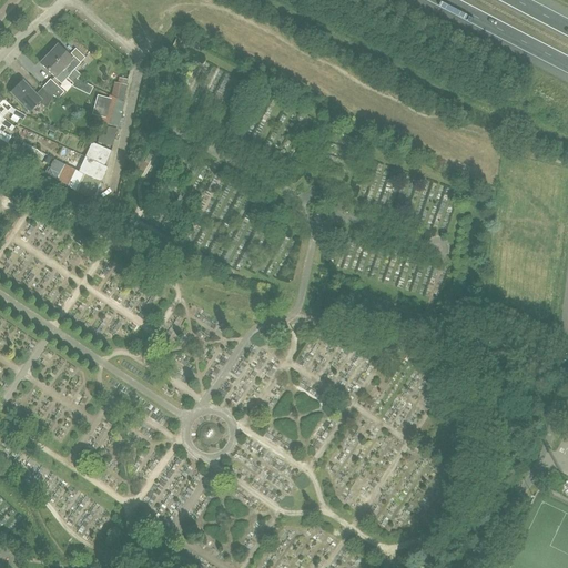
[(58,46),(50,54),(70,73),(77,79),(80,75),(74,70),(74,69),(80,63),(85,58),(75,49),(70,54),(74,58),(72,59),(58,46)]
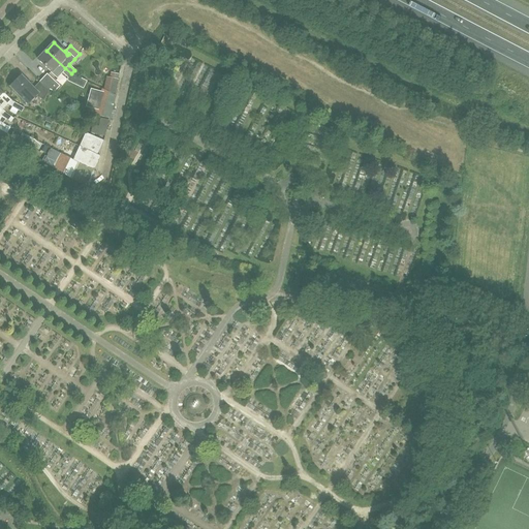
[(47,51),(37,60),(51,72),(56,78),(57,79),(63,72),(67,78),(71,73),(65,68),(47,51)]
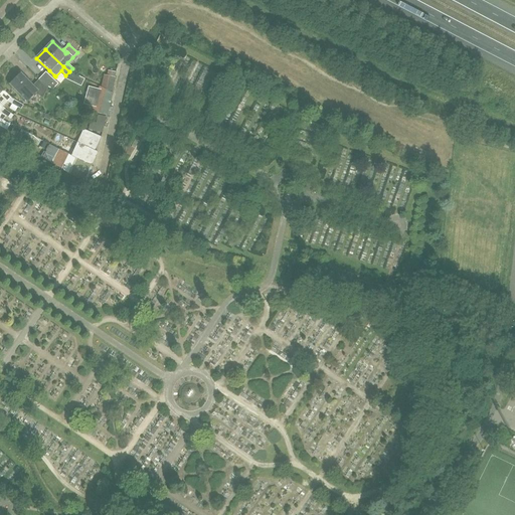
[(57,83),(55,81),(45,72),(38,79),(44,86),(48,88),(52,90),(57,83)]
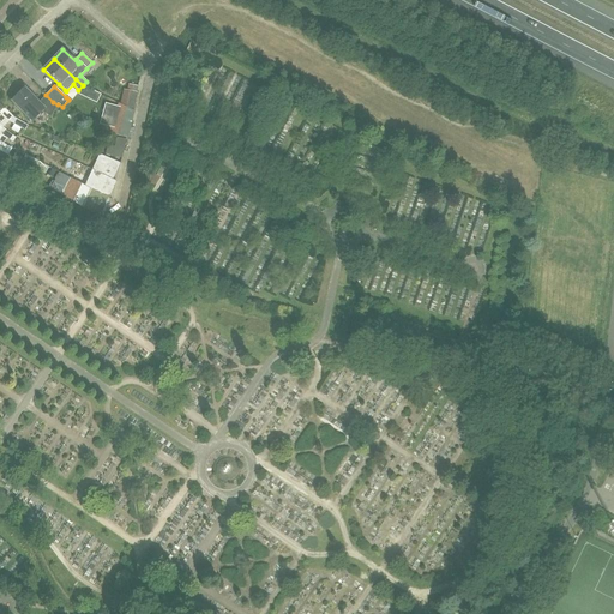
[(53,102),(46,95),(38,102),(24,88),(23,90),(22,89),(18,92),(18,94),(12,100),(32,121),(42,112),(44,114),(52,118),(58,104),(53,102)]
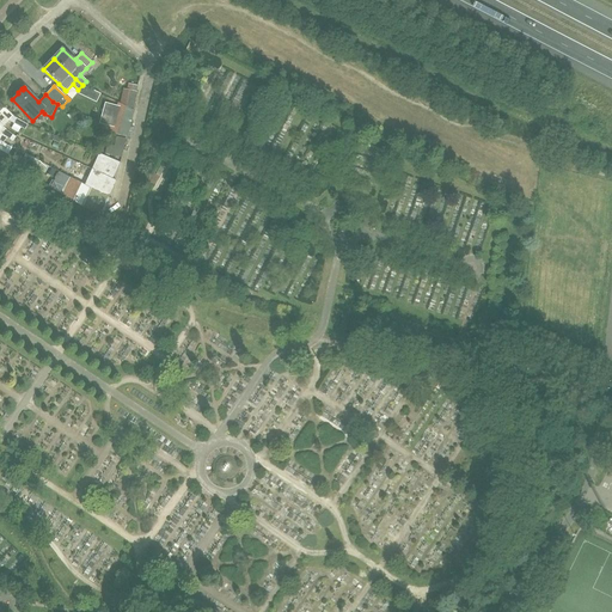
[(123,89),(120,106),(133,110),(134,103),(136,92),(135,92),(127,90),(123,89)]
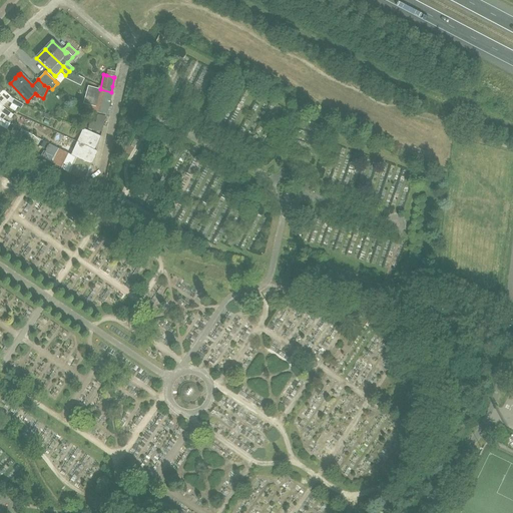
[(0,86),(0,103),(3,106),(11,97),(0,86)]
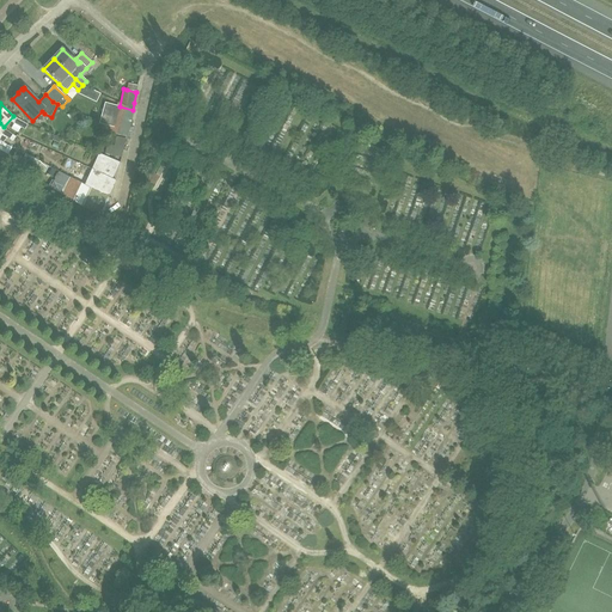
[(109,133),(112,134),(126,138),(133,110),(120,106),(117,106),(115,117),(112,128),(110,127),(109,133)]
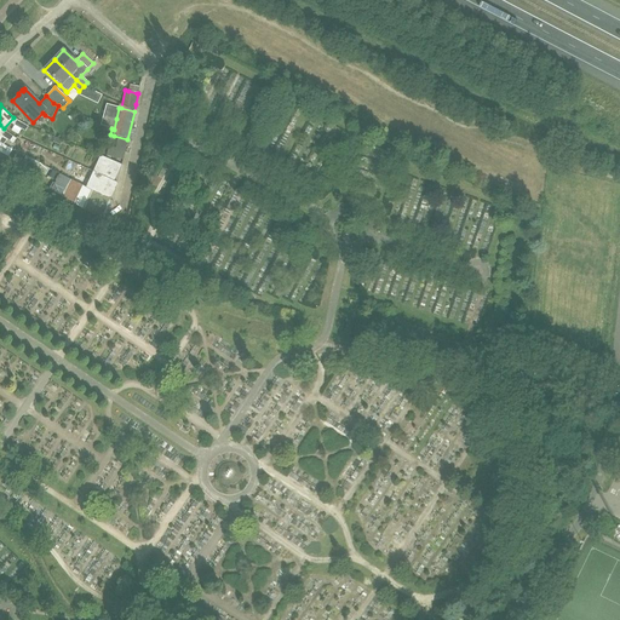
[(13,118),(10,122),(26,131),(28,126),(13,118)]
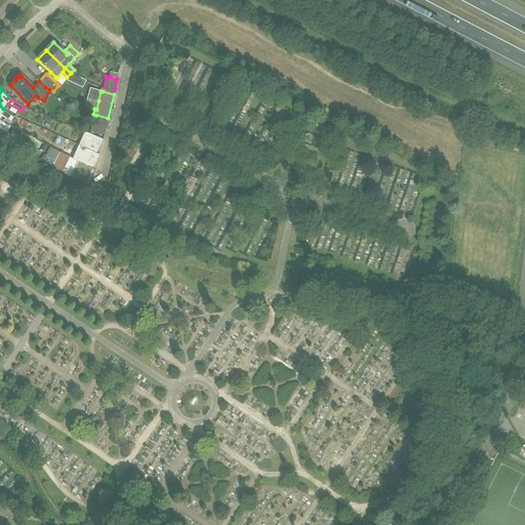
[(0,121),(3,123),(5,119),(9,121),(12,117),(3,109),(0,106),(0,121)]
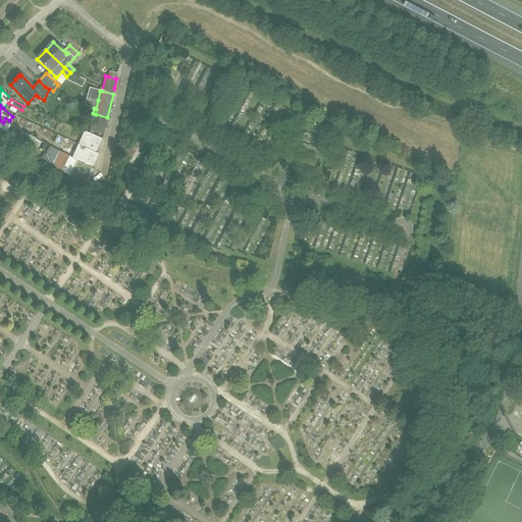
[(0,126),(6,132),(9,126),(3,122),(0,120),(0,126)]
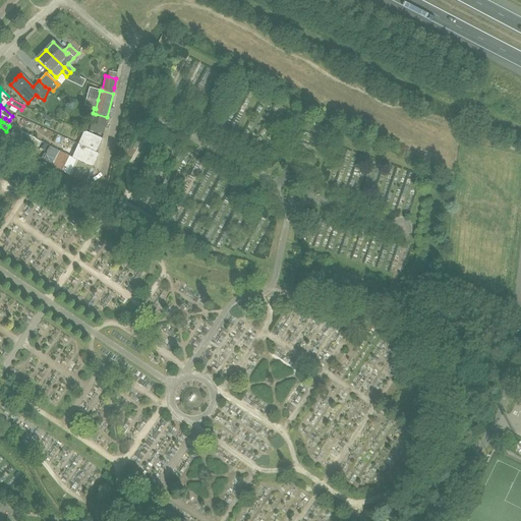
[(84,131),(78,145),(87,149),(96,152),(102,138),(84,131)]
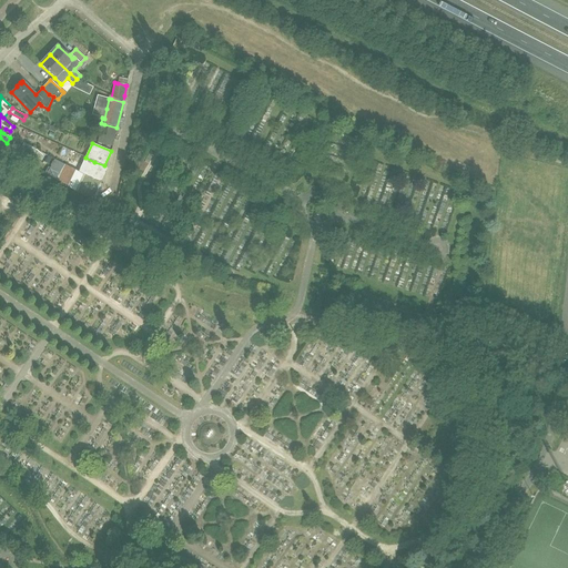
[(37,151),(33,156),(41,161),(44,155),(37,151)]
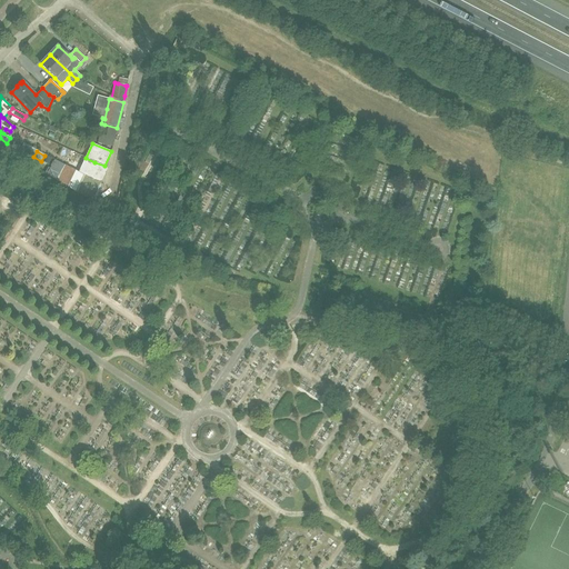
[(95,162),(88,177),(92,179),(101,183),(108,168),(105,166),(95,162)]
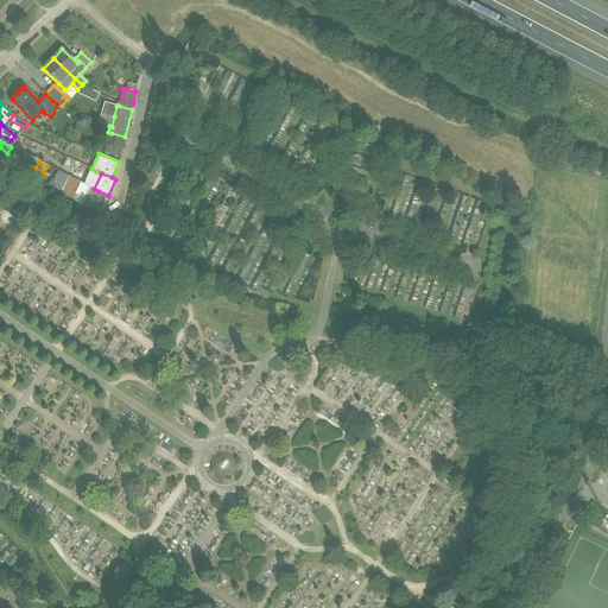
[(112,198),(108,196),(99,191),(94,189),(90,188),(81,204),(89,210),(102,217),(112,198)]
